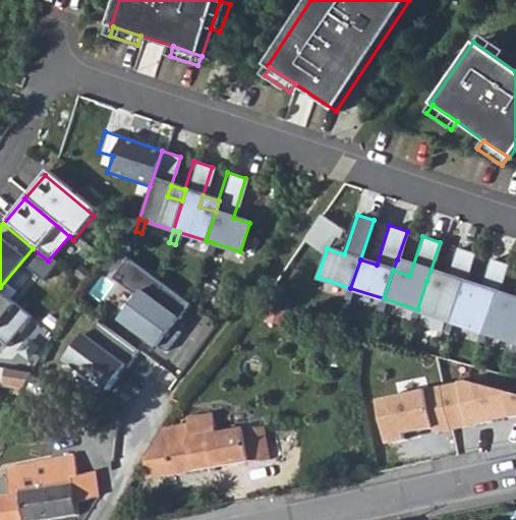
[(212,242),(206,240),(203,253),(208,255),(212,242)]
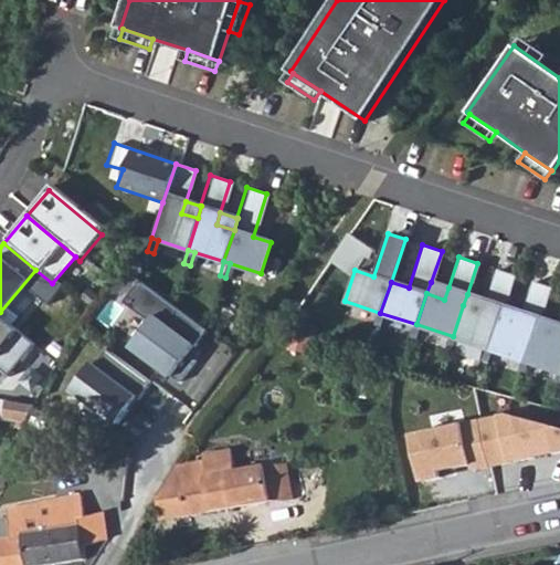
[(463,305),(453,336),(489,348),(499,317),(504,305),(514,275),(495,269),(485,300),(481,311),(463,305)]
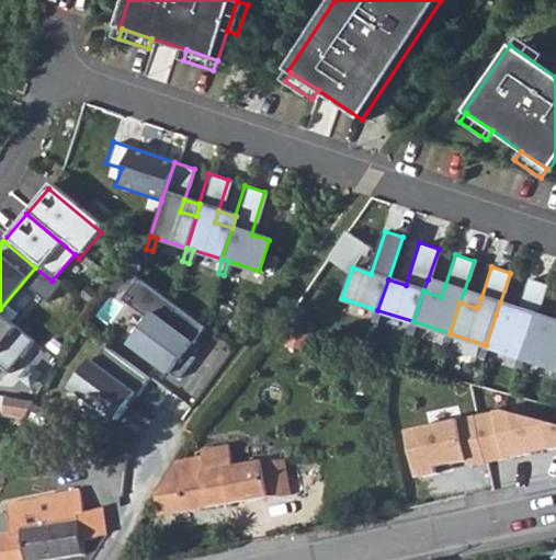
[(202,323),(136,272),(120,293),(146,312),(126,336),(172,374),(190,352),(183,347),(202,323)]
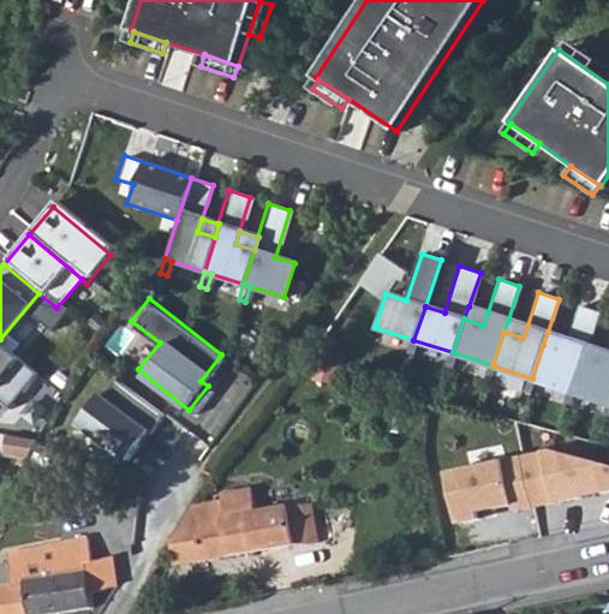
[(543,345),(532,379),(572,392),(583,358),(587,345),(598,313),(578,305),(567,338),(562,351),(543,345)]
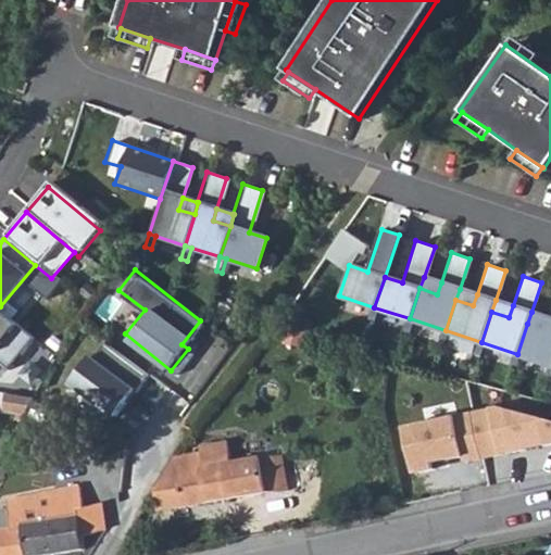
[(441,282),(424,277),(420,288),(437,294),(441,282)]
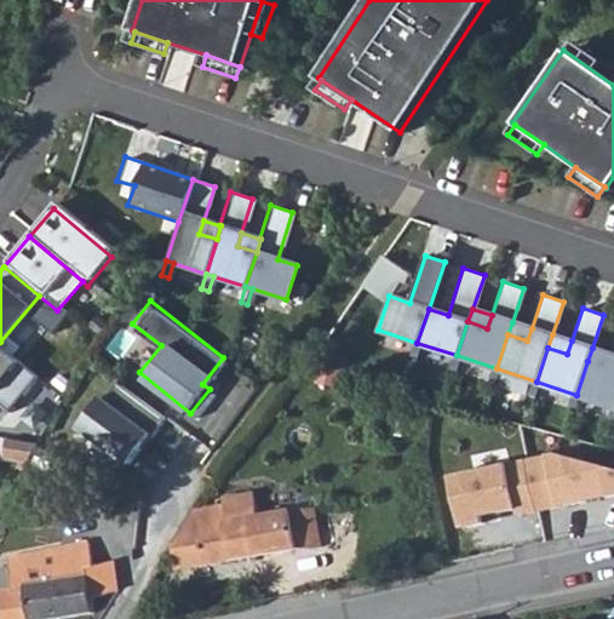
[(532,328),(512,322),(508,334),(527,340),(532,328)]
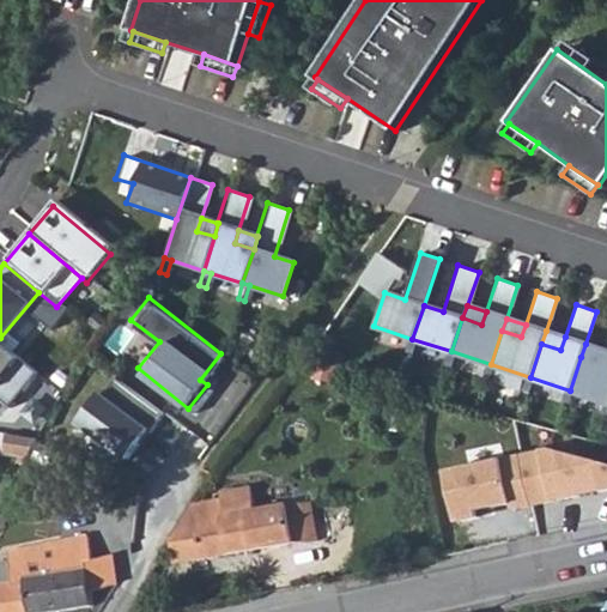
[(565,337),(546,331),(541,344),(560,350),(565,337)]
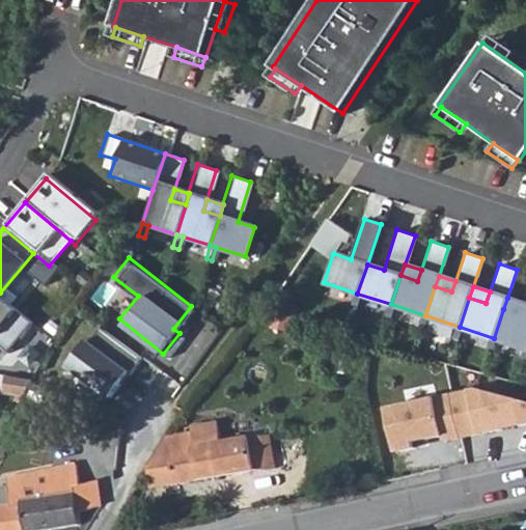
[(503,309),(494,338),(525,347),(525,294),(523,303),(520,314),(503,309)]
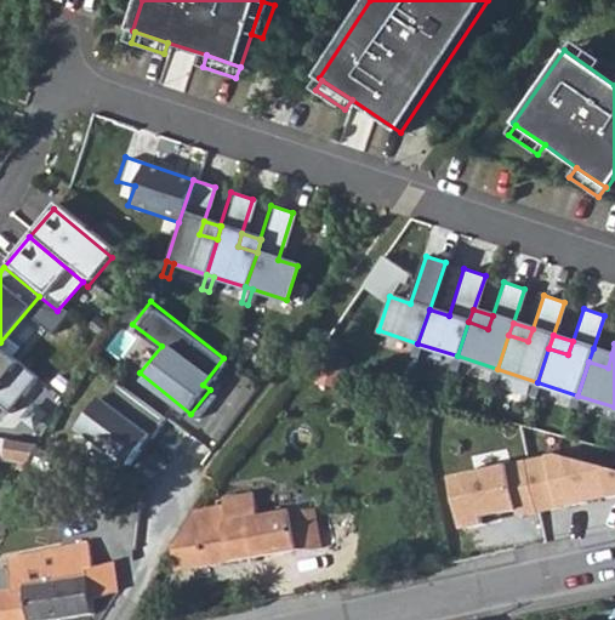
[(611,354),(593,348),(588,362),(608,368),(611,354)]
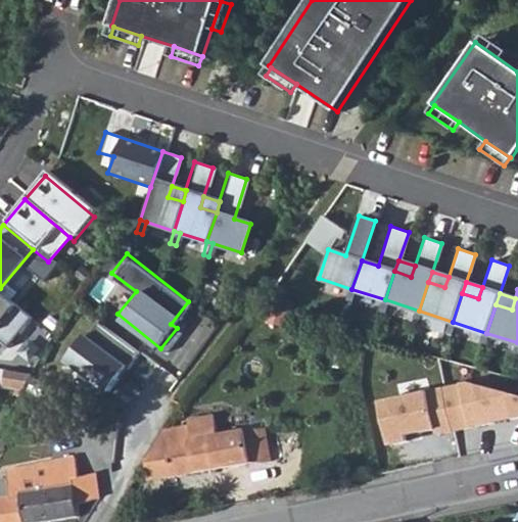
[(0,347),(3,350),(28,321),(0,298),(0,347)]
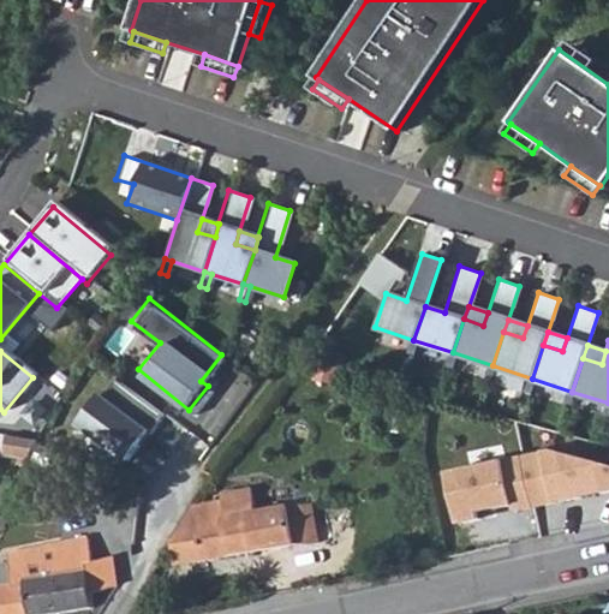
[(294,381),(322,397),(328,385),(300,370),(294,381)]
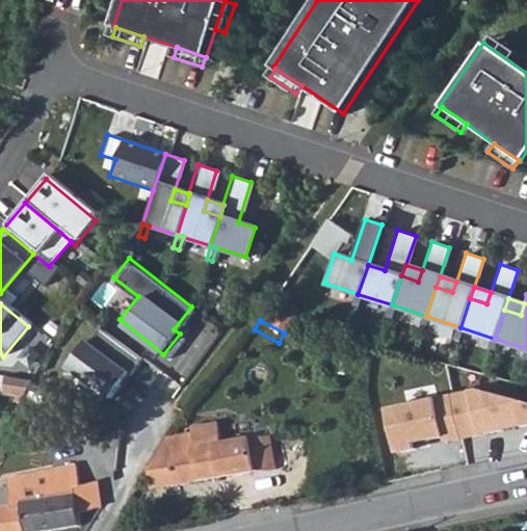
[(139,355),(98,322),(86,337),(84,336),(64,361),(106,393),(125,369),(127,370),(139,355)]
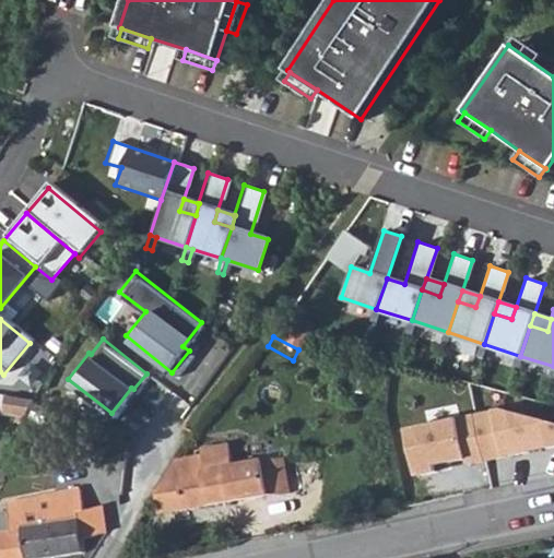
[(18,380),(0,412),(0,415),(16,424),(35,391),(18,380)]
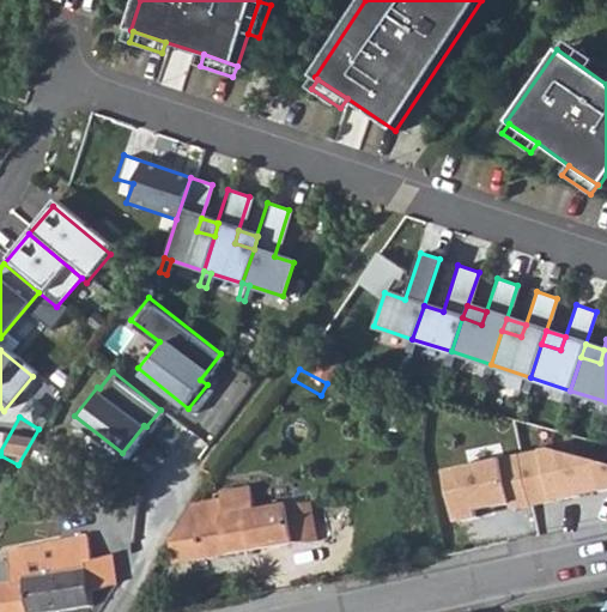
[(519,456),(528,508),(606,494),(606,467),(547,452),(519,456)]
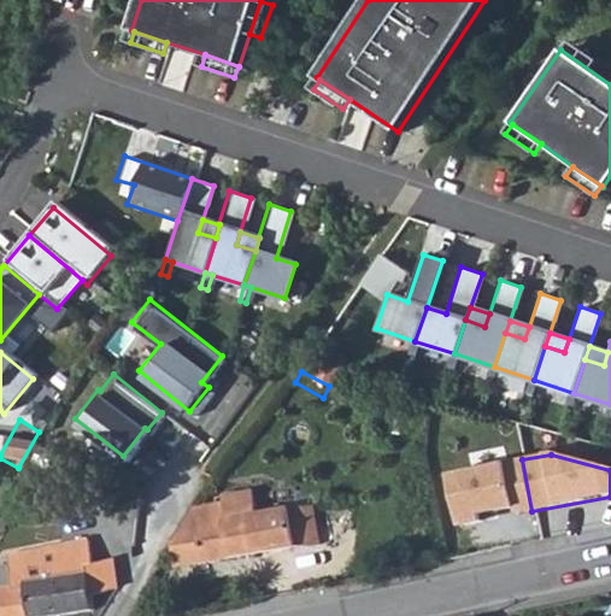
[(0,482),(7,487),(18,468),(0,458),(0,482)]
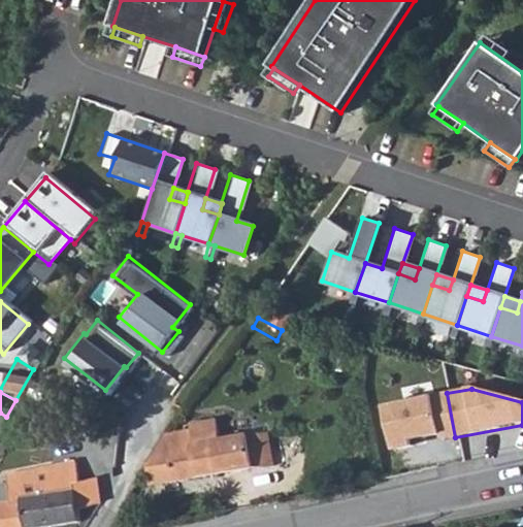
[(447,393),(382,405),(391,451),(455,437),(447,393)]
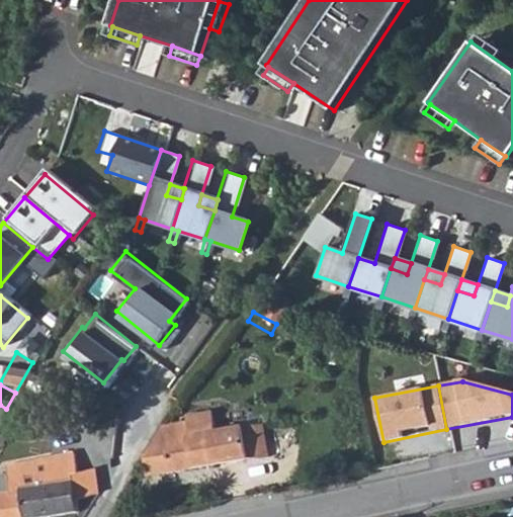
[(183,420),(192,419),(195,433),(199,432),(210,430),(208,411),(182,414),(183,420)]
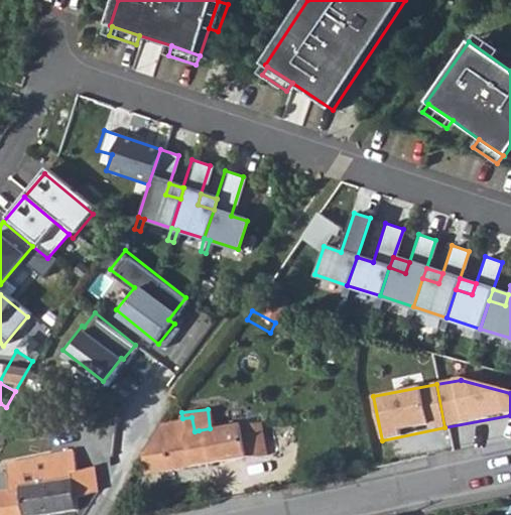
[(142,472),(205,464),(199,430),(195,431),(192,417),(182,418),(155,421),(139,452),(142,472)]
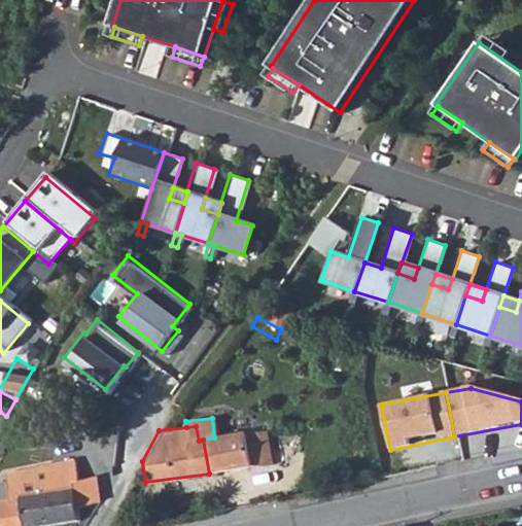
[(209,474),(269,462),(263,431),(214,437),(203,440),(209,474)]
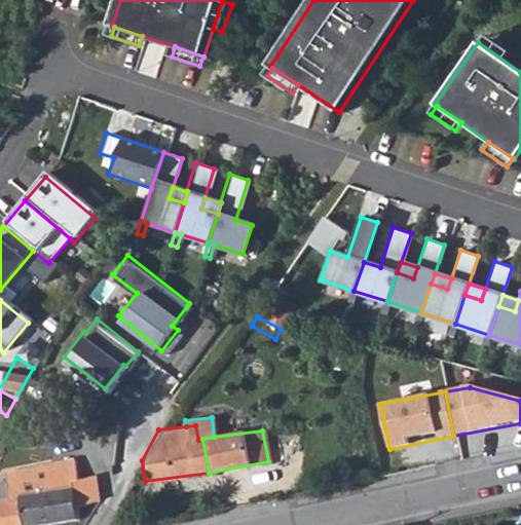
[(32,466),(37,491),(70,487),(70,480),(75,479),(70,458),(32,466)]
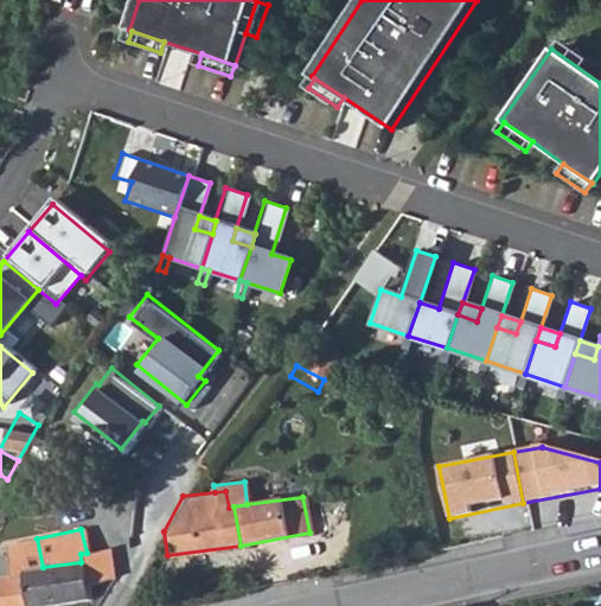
[(427,535),(429,543),(446,542),(445,535),(440,536),(440,534),(427,535)]
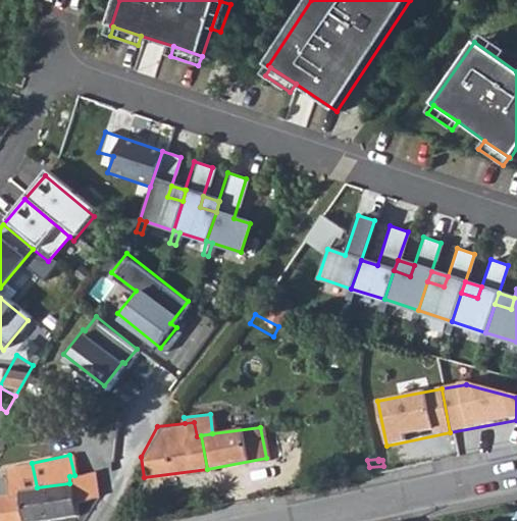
[(5,496),(0,496),(0,520),(34,520),(72,515),(72,501),(94,496),(90,472),(74,475),(69,476),(69,483),(37,487),(32,463),(2,469),(5,496)]
